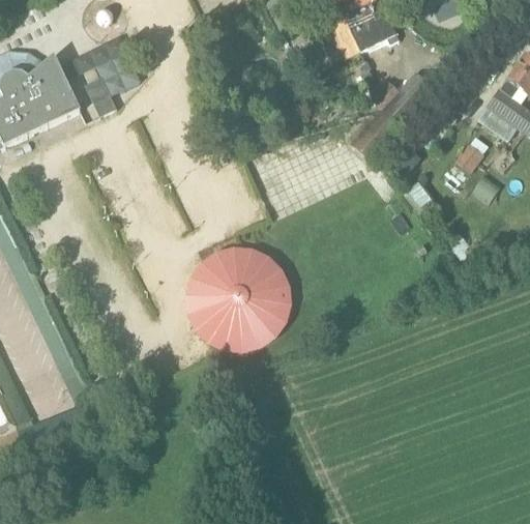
[(322,0),(330,16),(342,11),(360,51),(387,38),(389,42),(400,38),(396,33),(380,0),(322,0)]
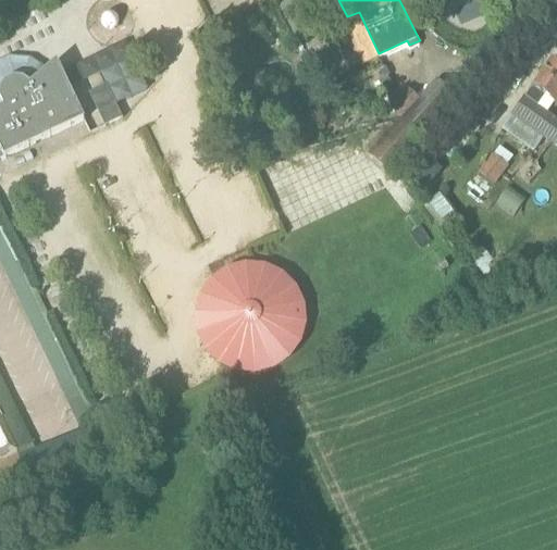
[(114,25),(110,4),(90,8),(94,28),(114,25)]
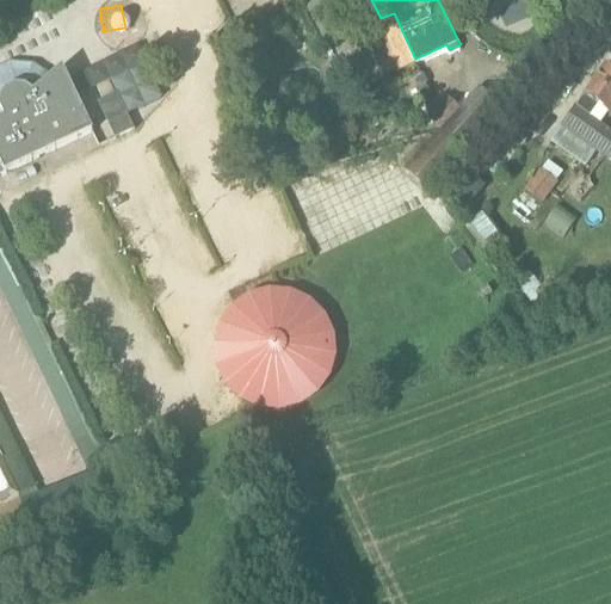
[(0,170),(93,125),(62,62),(50,72),(32,59),(10,57),(0,62),(0,170)]
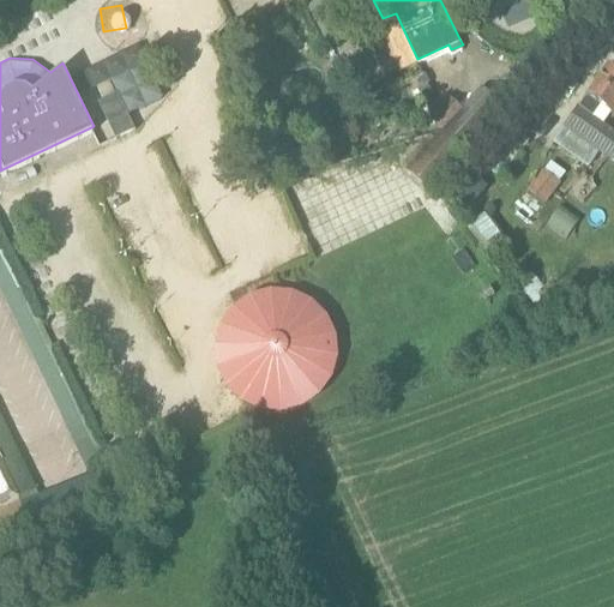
[(601,101),(613,109),(613,64),(609,61),(588,91),(579,102),(578,102),(553,138),(588,162),(599,148),(613,157),(613,125),(594,112),(601,101)]
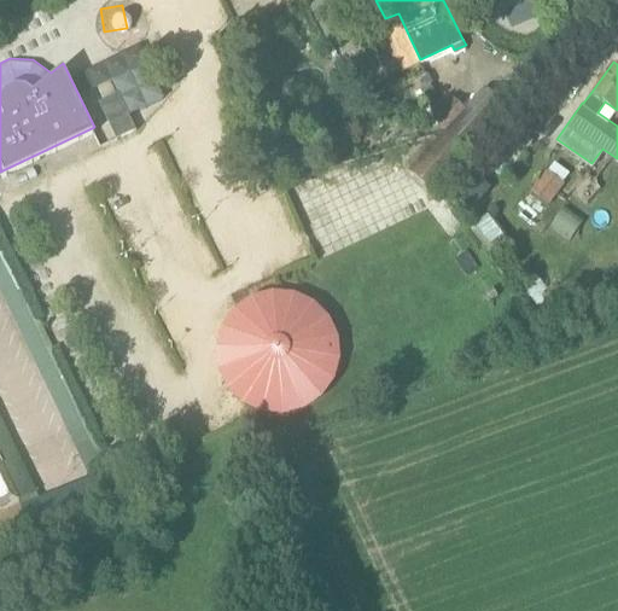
[(167,105),(174,79),(163,75),(156,102),(167,105)]
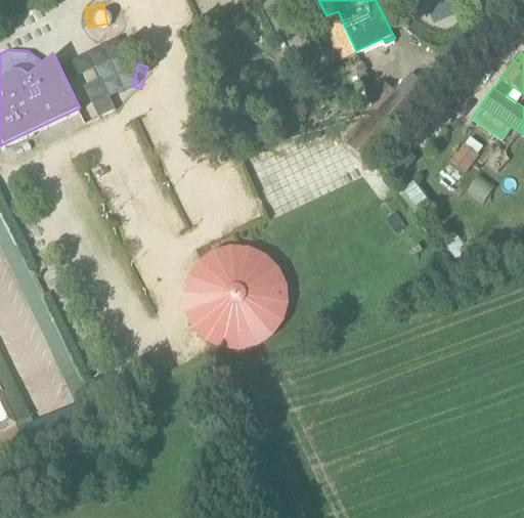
[(375,109),(398,130),(433,90),(410,70),(394,88),(383,78),(364,97),(375,108),(375,109)]
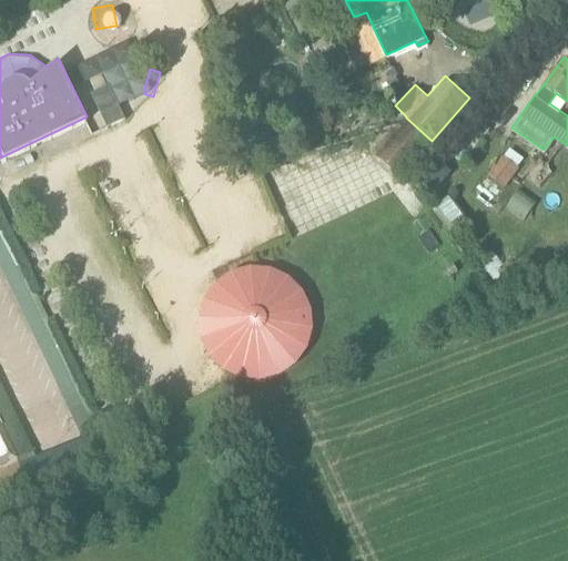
[(132,77),(105,90),(118,115),(144,103),(132,77)]
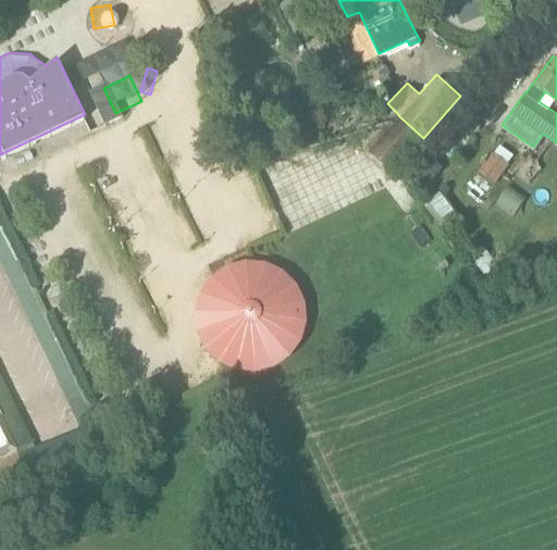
[(494,183),(508,162),(492,149),(477,170),(494,183)]
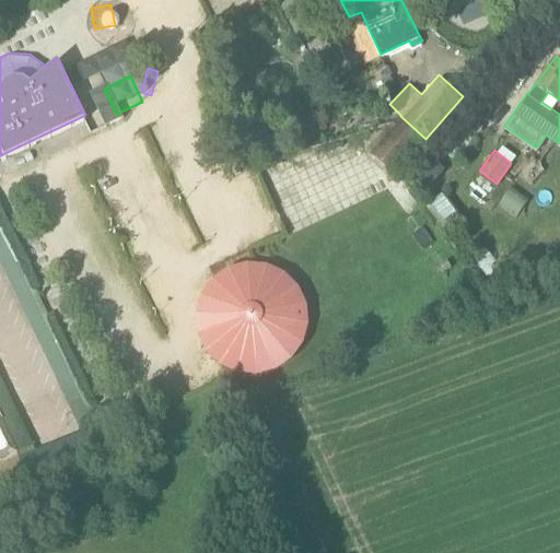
[(412,176),(426,187),(443,167),(430,156),(412,176)]
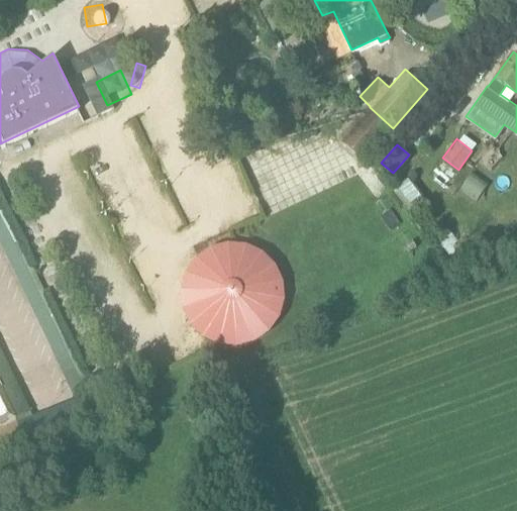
[(263,250),(246,242),(228,241),(211,245),(196,257),(186,271),(182,288),(183,306),(191,322),(203,335),(219,342),(237,344),(254,340),(270,329),(280,314),(285,297),(283,279),(276,263),(263,250)]
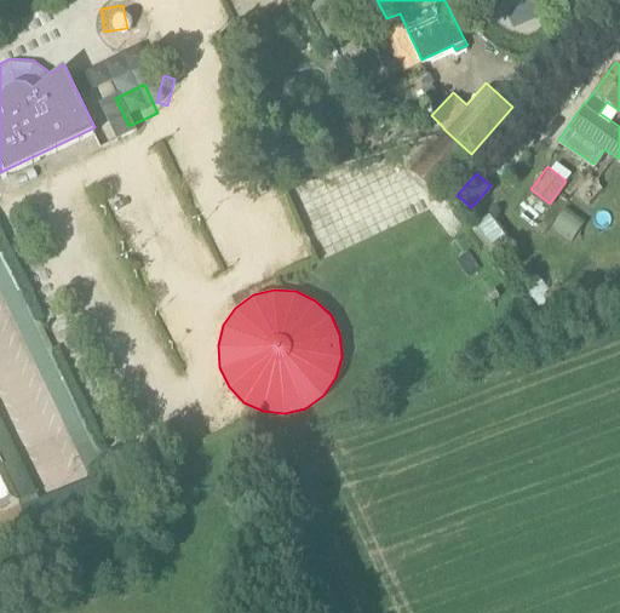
[(0,508),(21,498),(0,457),(0,508)]
